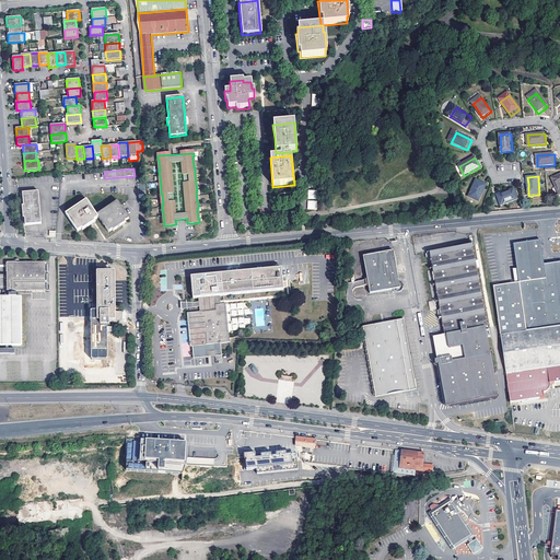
[(486,184),(476,179),(470,197),(480,200),(486,184)]
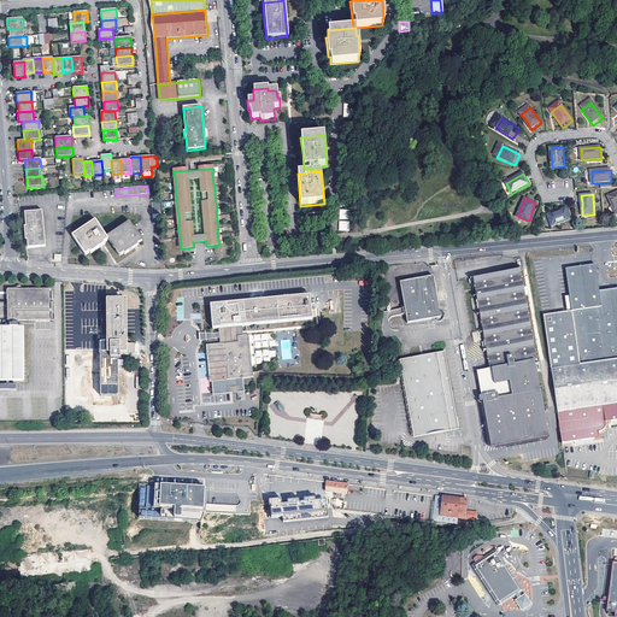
[(566,209),(547,215),(551,225),(570,221),(566,209)]
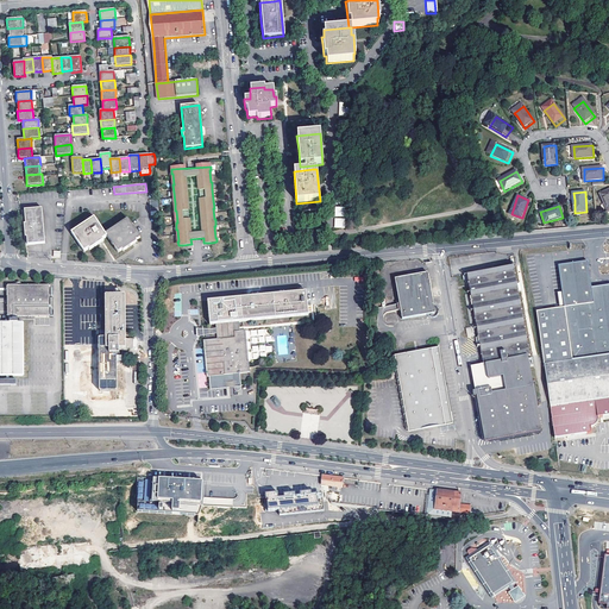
[(26,237),(27,245),(45,243),(42,208),(24,209),(26,224),(24,224),(25,231),(25,237),(26,237)]
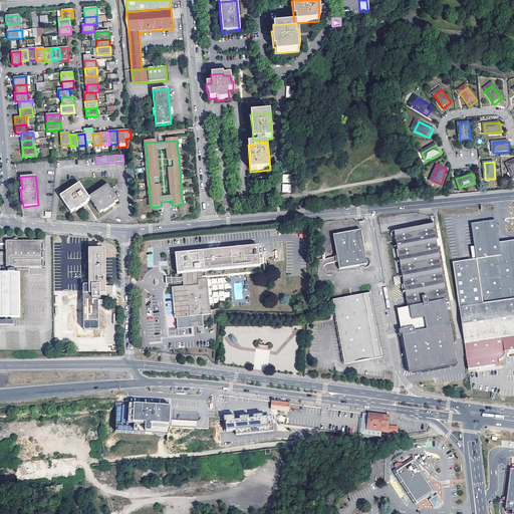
[(118,201),(107,185),(88,198),(79,184),(60,197),(71,212),(74,210),(75,211),(87,203),(86,202),(90,200),(99,213),(102,211),(103,212),(115,205),(114,203),(118,201)]
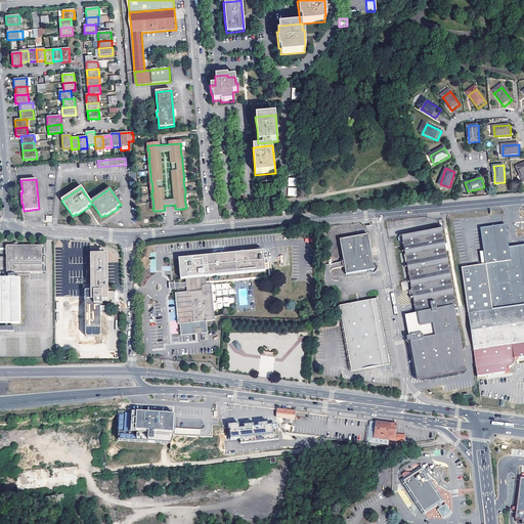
[(297,188),(289,188),(289,197),(297,197),(297,188)]
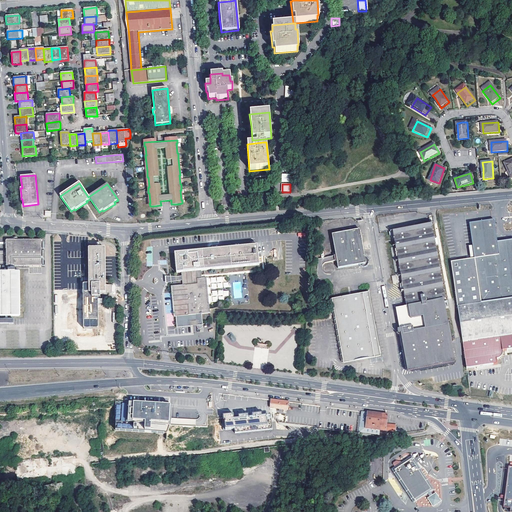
[(468,224),(473,260),(477,259),(483,300),(511,297),(511,240),(511,241),(496,243),(493,221),(468,224)]
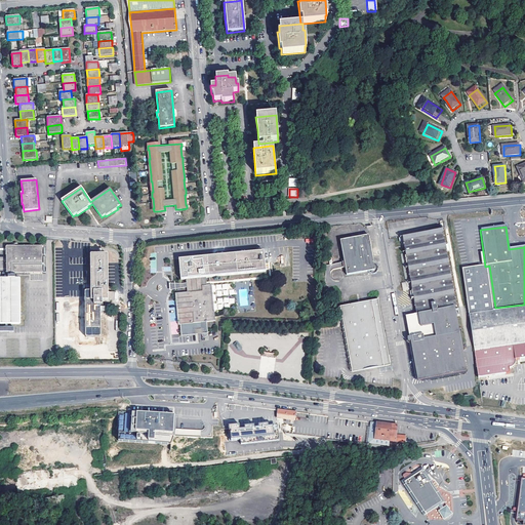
[(417,380),(467,372),(456,307),(457,307),(445,232),(404,239),(417,317),(419,317),(420,320),(423,337),(412,339),(409,339),(409,345),(411,344),(417,380)]
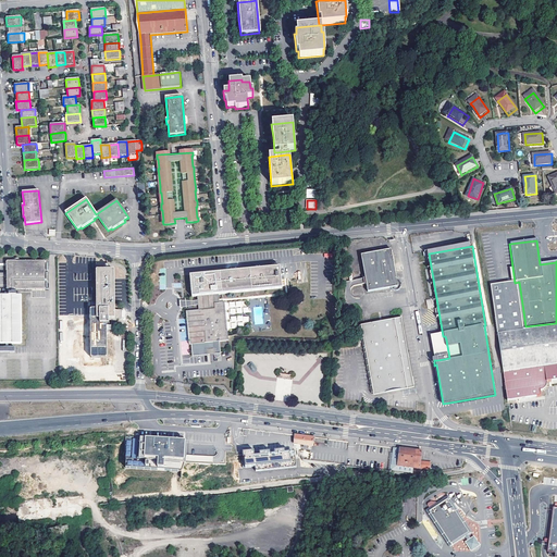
[(393,251),(363,257),(370,294),(399,288),(393,251)]
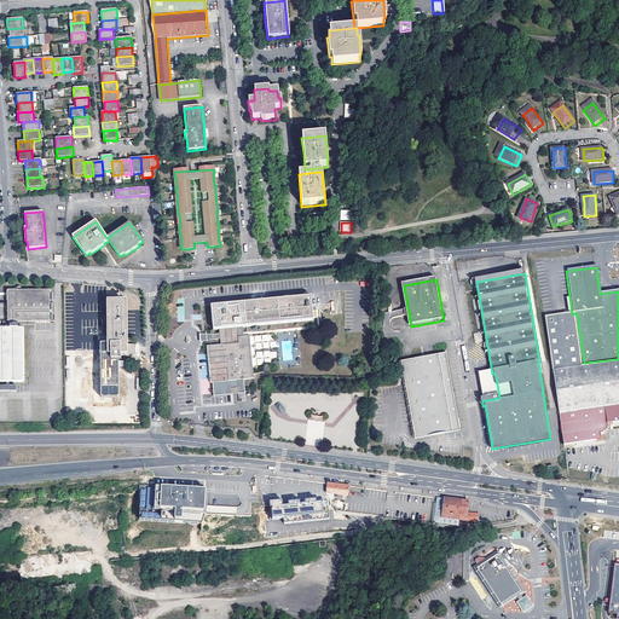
[(13,323),(18,322),(50,322),(50,290),(7,290),(7,323),(13,323)]
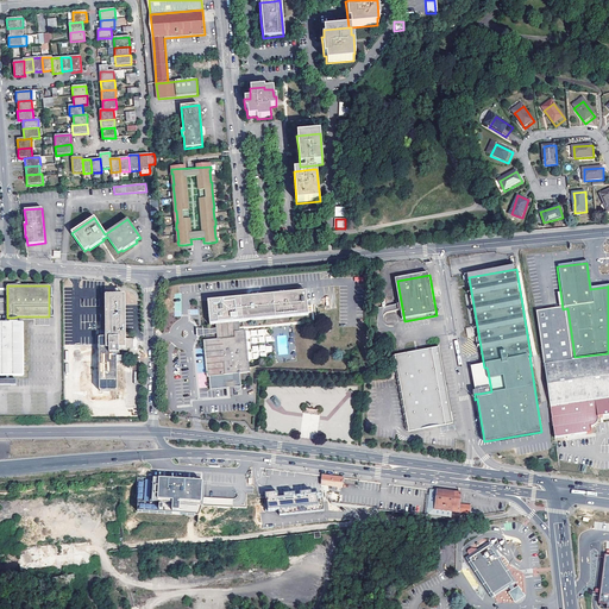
[(251,363),(248,333),(245,333),(244,324),(314,316),(312,294),(208,305),(209,328),(215,327),(217,332),(213,332),(214,337),(217,337),(217,343),(203,344),(207,380),(217,378),(217,383),(225,383),(225,378),(253,375),(252,363),(251,363)]
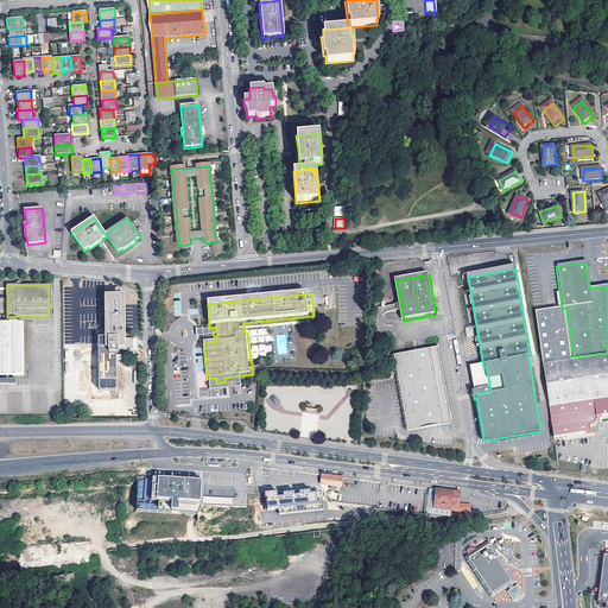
[(125,296),(106,296),(106,339),(99,339),(100,390),(116,390),(115,354),(119,354),(119,350),(121,349),(121,350),(127,350),(127,347),(132,347),(132,343),(132,339),(126,339),(125,339),(125,296)]
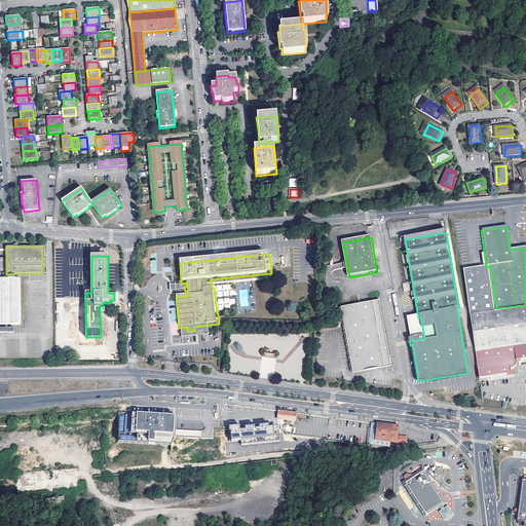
[(525,305),(496,308),(490,266),(486,267),(462,270),(480,382),(503,378),(512,377),(511,372),(514,371),(517,368),(517,366),(517,363),(521,363),(521,361),(525,360),(525,305)]
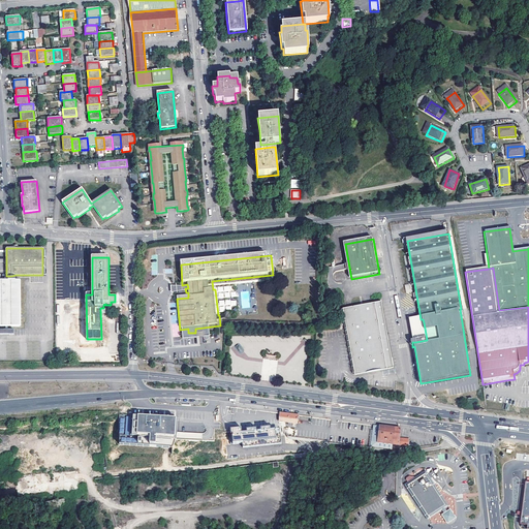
[(0,280),(0,325),(21,327),(20,281),(16,281),(11,281),(0,280)]
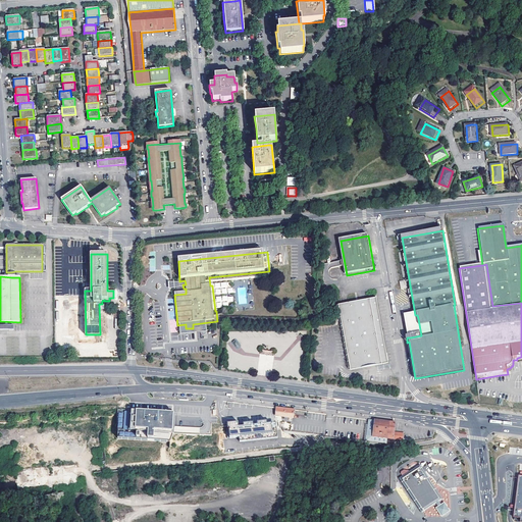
[(371,301),(340,306),(350,369),(365,367),(381,365),(371,301)]
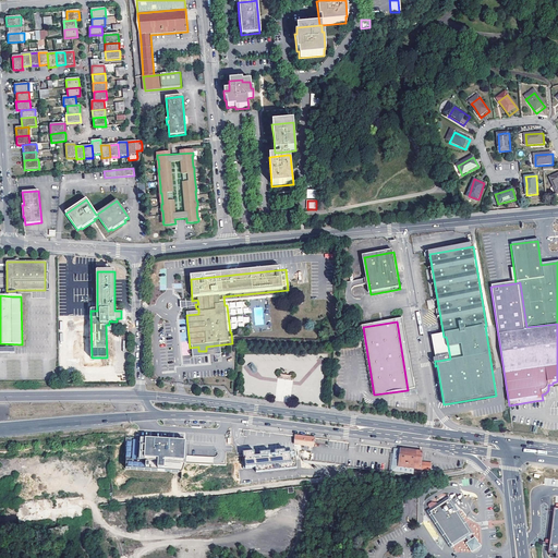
[(438,361),(450,359),(447,340),(446,337),(444,337),(433,339),(436,358),(438,361)]
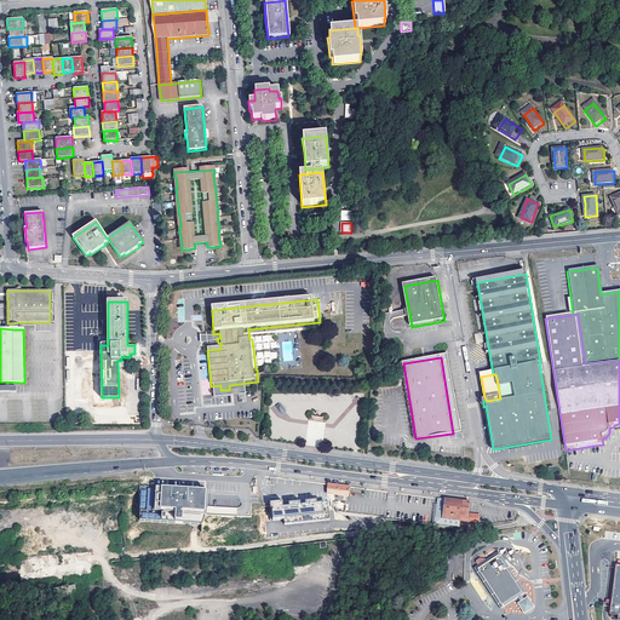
[(327,493),(348,495),(348,487),(328,484),(327,488),(327,493)]
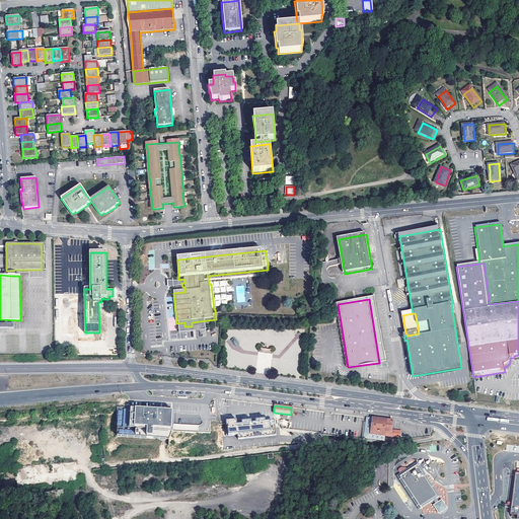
[(172,432),(173,413),(136,411),(135,430),(148,431),(147,440),(153,440),(153,431),(172,432)]
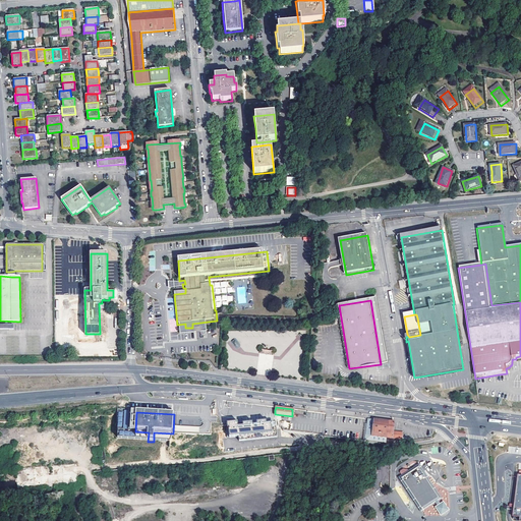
[(393,431),(394,422),(374,419),(373,419),(372,431),(387,433),(386,443),(402,441),(403,432),(393,431)]
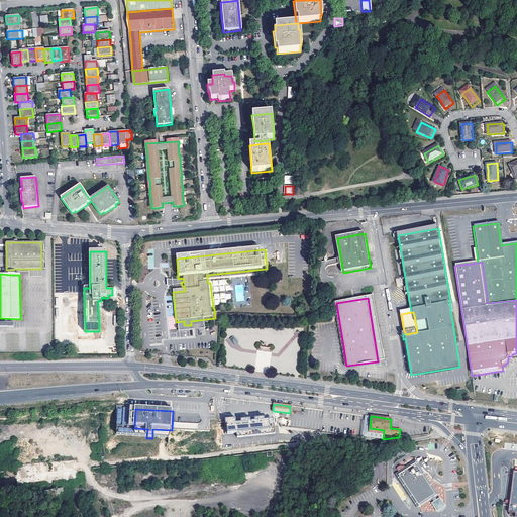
[(227,427),(227,434),(236,433),(271,430),(270,420),(265,421),(265,418),(254,419),(255,422),(250,422),(250,420),(241,421),(241,423),(236,424),(235,419),(225,420),(226,425),(227,425),(227,427)]
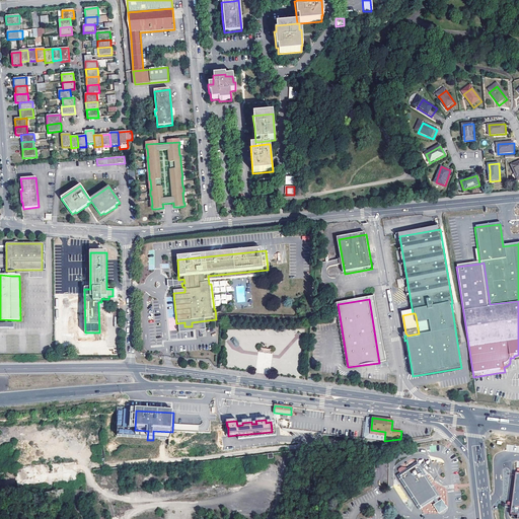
[(272,432),(237,435),(238,439),(276,436),(275,420),(271,420),(271,422),(272,432)]
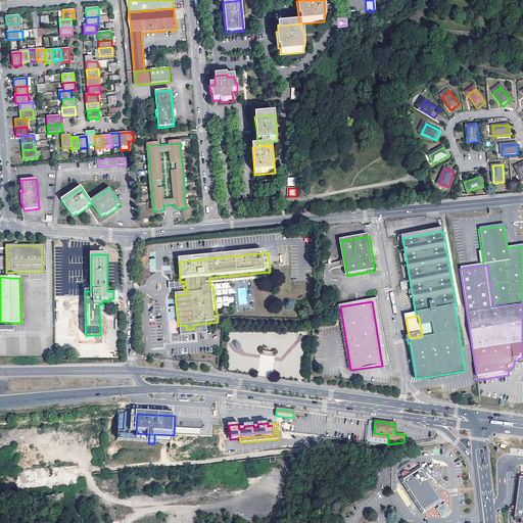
[(428,480),(429,480),(421,467),(411,473),(412,474),(420,469),(428,480)]
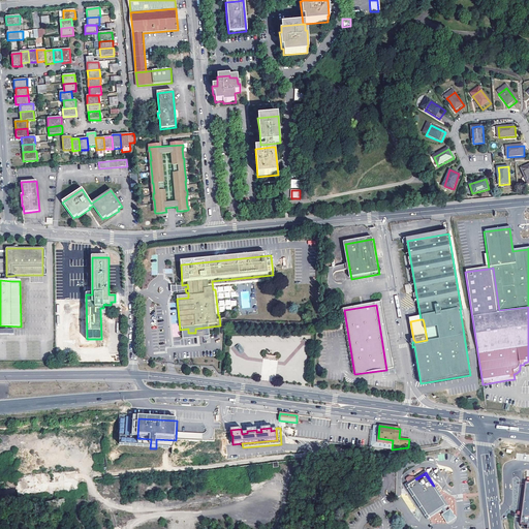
[(433,515),(435,515),(442,510),(444,508),(446,506),(446,505),(443,500),(442,500),(439,495),(439,493),(434,486),(433,486),(425,474),(416,479),(415,478),(414,477),(409,476),(407,478),(406,480),(407,483),(411,488),(410,489),(428,517),(432,514),(433,515)]
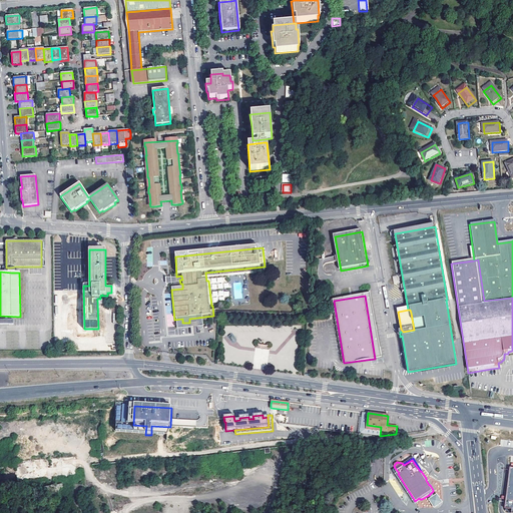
[(414,504),(422,499),(420,499),(419,498),(415,501),(398,474),(399,473),(395,468),(392,470),(414,504)]
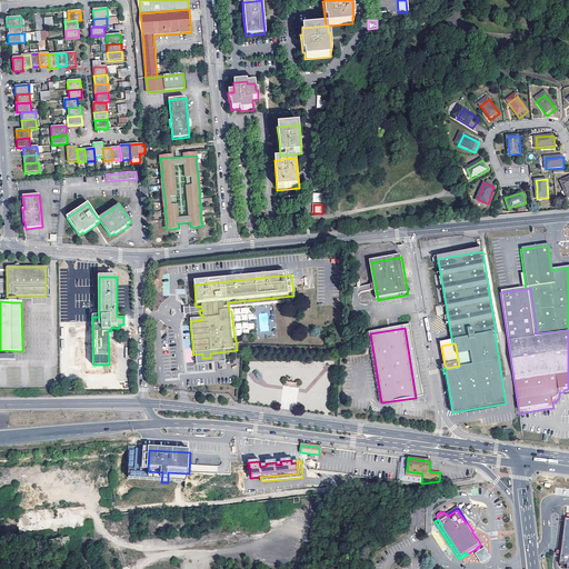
[(480,551),(478,547),(476,549),(478,552),(476,555),(481,562),(488,557),(483,549),(480,551)]
